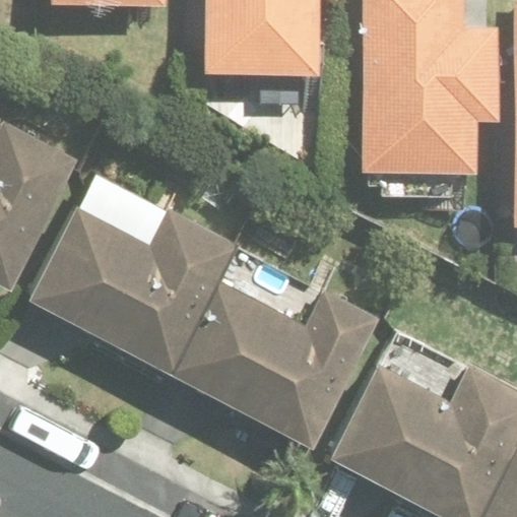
[(204,0),(203,69),(318,71),(319,0),(204,0)]
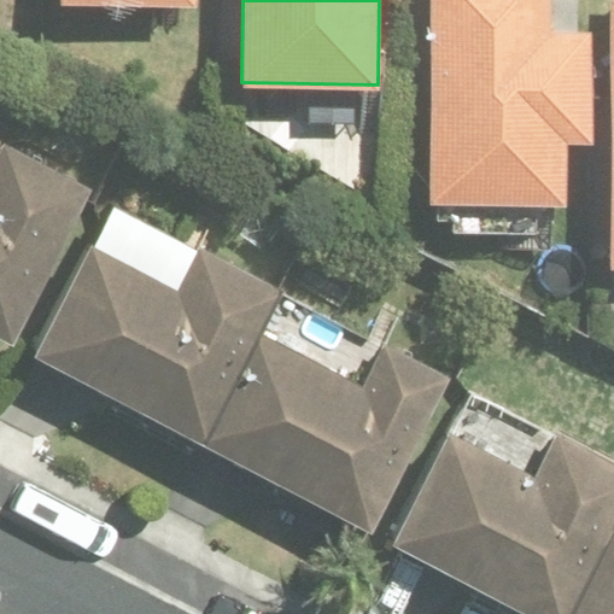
[(436,0),(431,200),(565,203),(567,139),(595,139),(597,34),(554,31),(554,0),(436,0)]
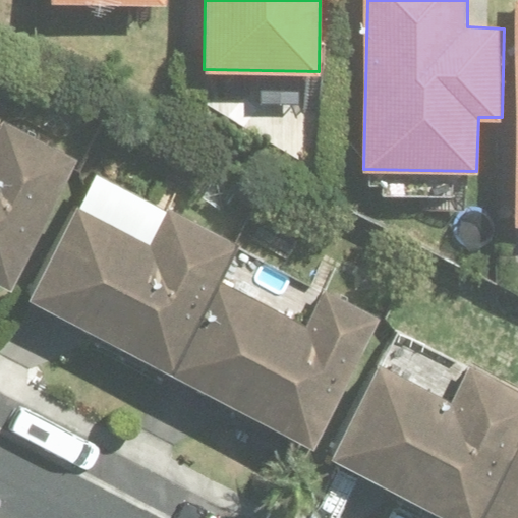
[(0,287),(9,292),(77,162),(3,121),(0,126),(0,287)]
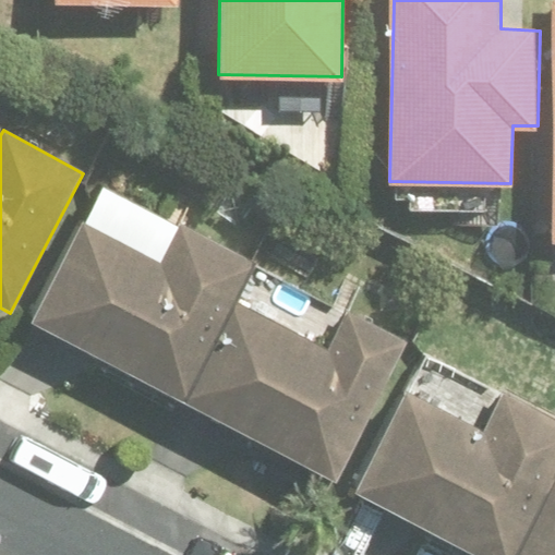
[(182,403),(233,302),(254,263),(181,224),(160,264),(82,222),(29,323),(182,403)]
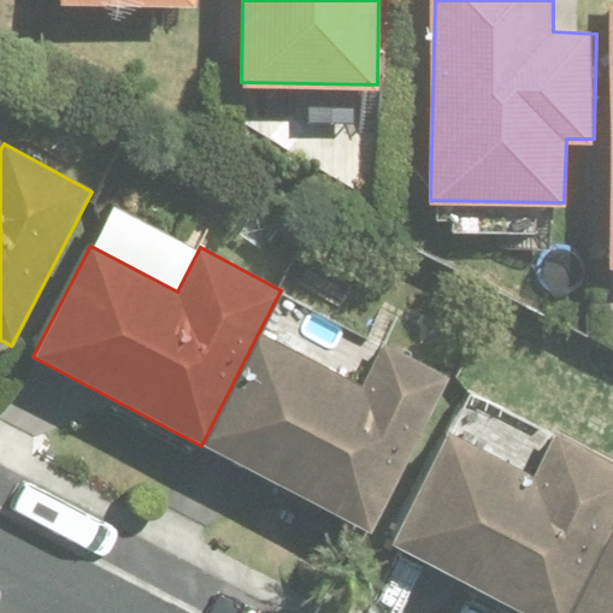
[(258,334),(201,446),(369,534),(452,375),(388,342),(364,389),(258,334)]
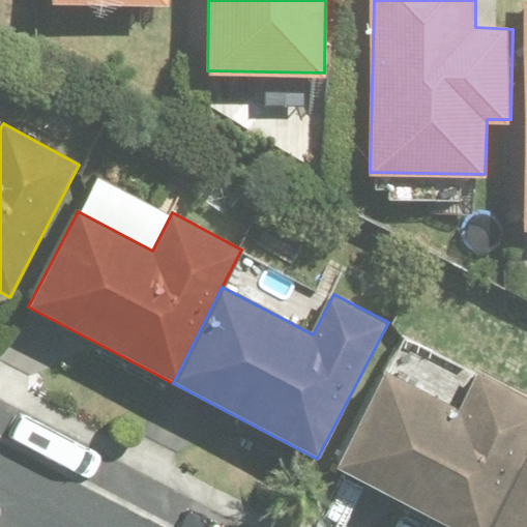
[(490,526),(526,454),(526,396),(479,372),(461,410),(386,370),(334,466),(450,526),(490,526)]
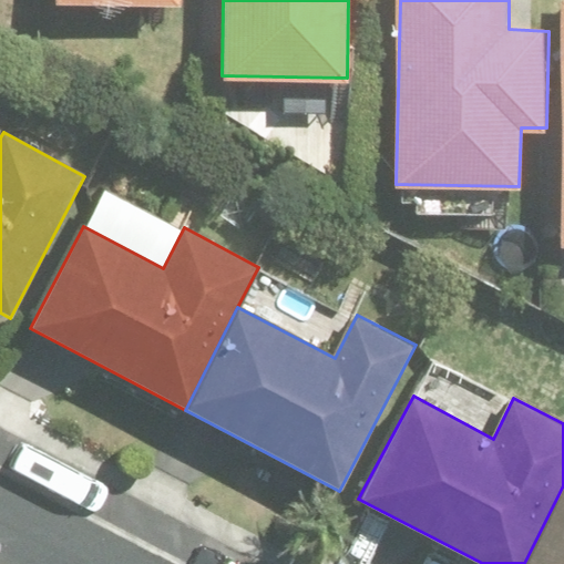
[(563,485),(524,563),(563,563),(563,485)]
